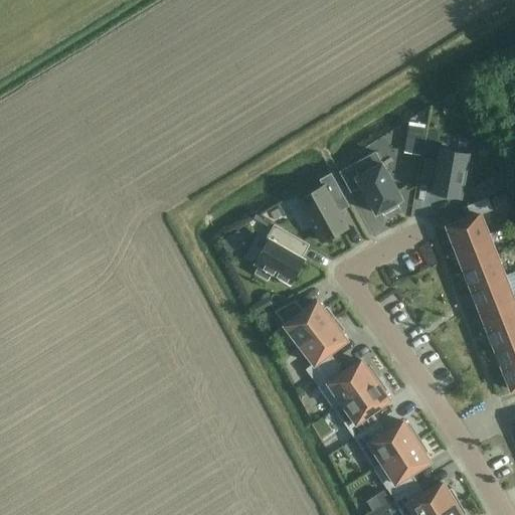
[(407,121),(405,134),(421,137),(423,123),(407,121)]
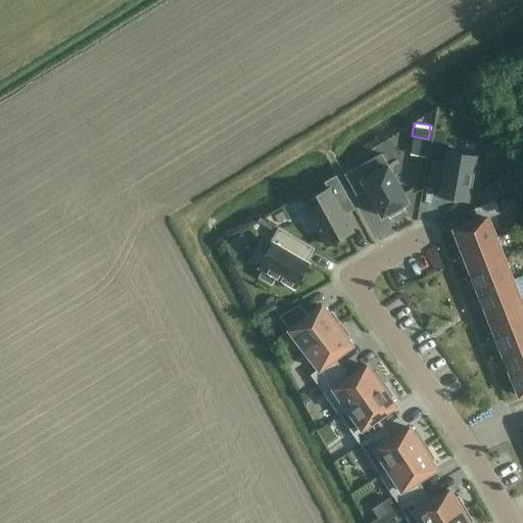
[(476,157),(447,151),(445,163),(432,161),(428,181),(435,183),(435,181),(442,183),(439,196),(468,201),(472,180),(477,181),(480,165),(474,164),(476,157)]
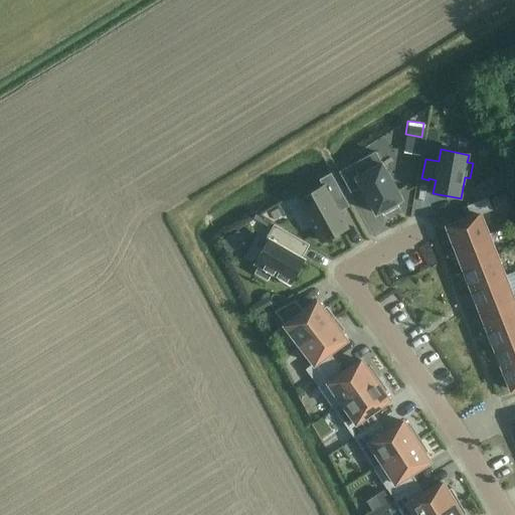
[(376,152),(339,172),(351,193),(362,187),(376,213),(382,210),(384,214),(398,206),(396,202),(402,199),(376,152)]
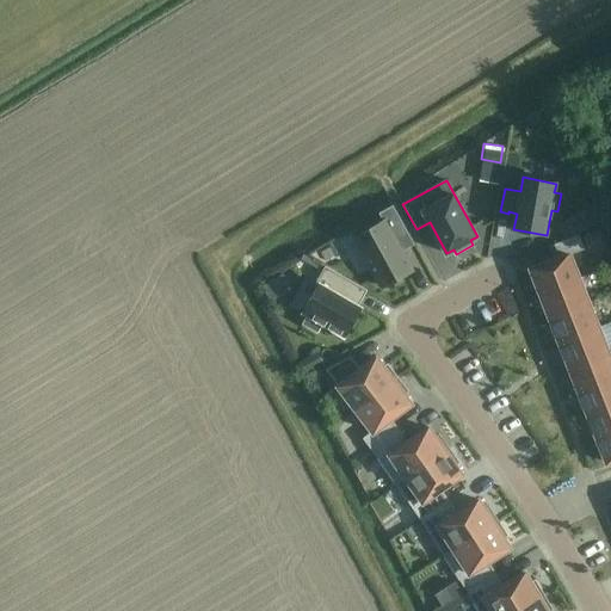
[(409,234),(393,205),(380,213),(383,221),(355,236),(382,288),(413,271),(396,241),(409,234)]
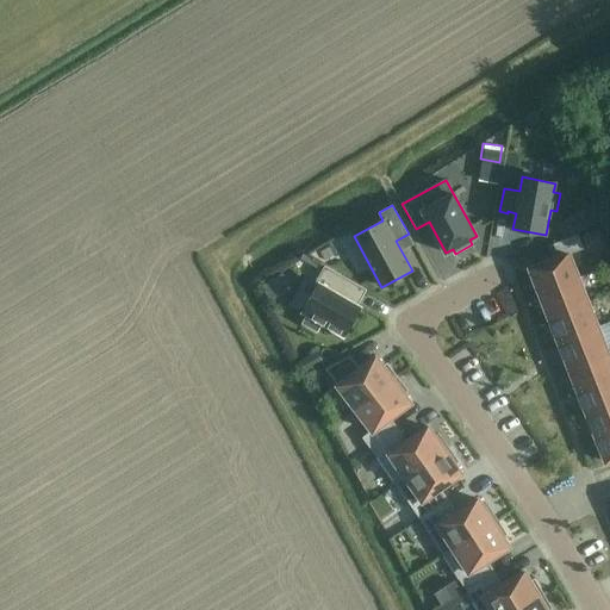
[(572,217),(556,224),(564,237),(579,229),(572,217)]
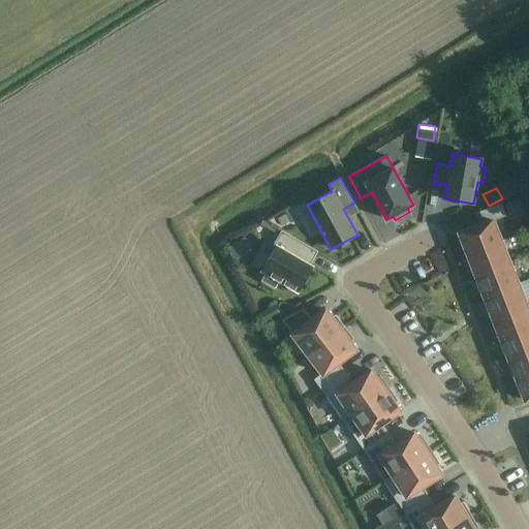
[(518,203),(505,207),(508,214),(520,209),(518,203)]
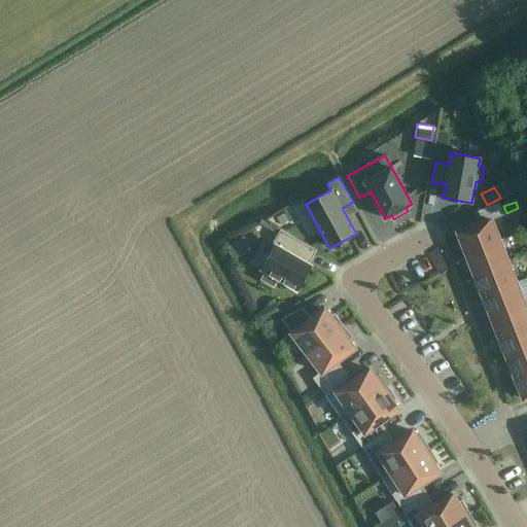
[(478,224),(457,233),(465,253),(500,240),(492,218),(503,214),(499,203),(473,213),(478,224)]
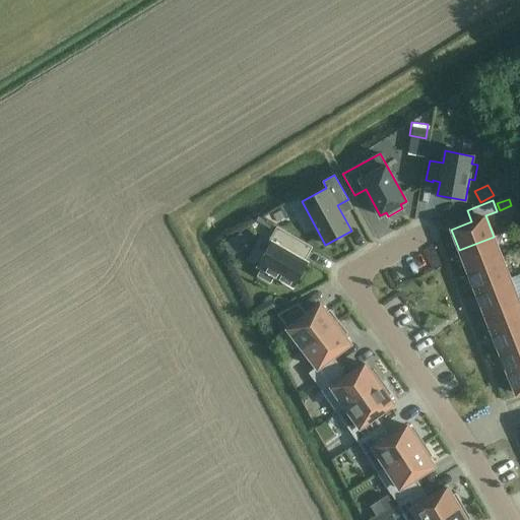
[(274,276),(293,287),(308,262),(300,257),(307,245),(277,228),(269,241),(271,243),(258,267),(261,269),(257,276),(270,283),(274,276)]
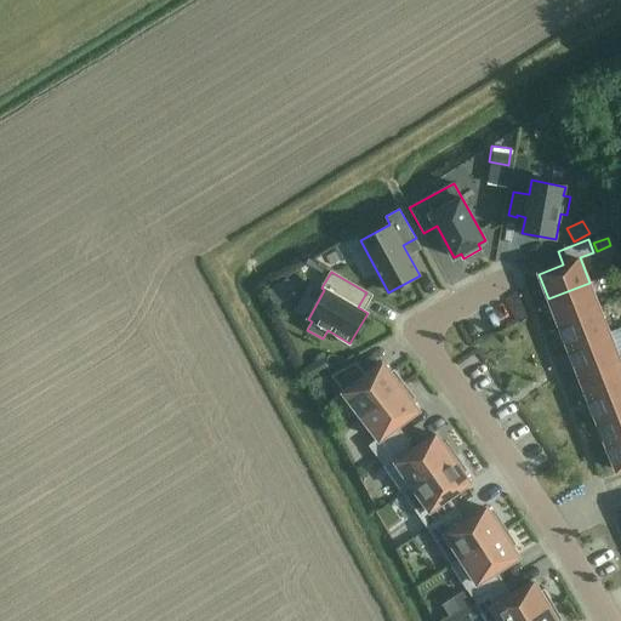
[(548,298),(558,323),(599,307),(590,283),(548,298)]
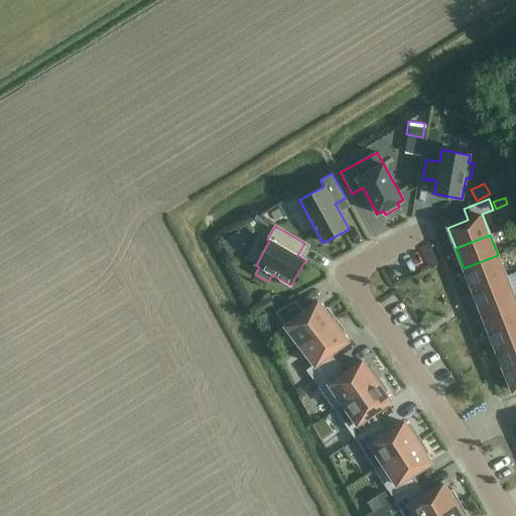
[(498,255),(464,268),(472,288),(506,275),(498,255)]
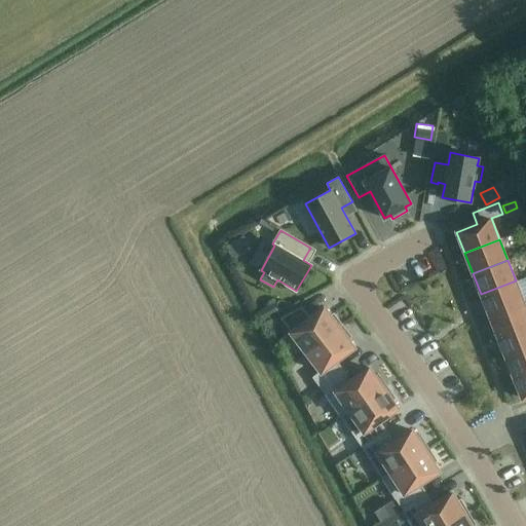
[(516,280),(481,294),(489,314),(523,301),(516,280)]
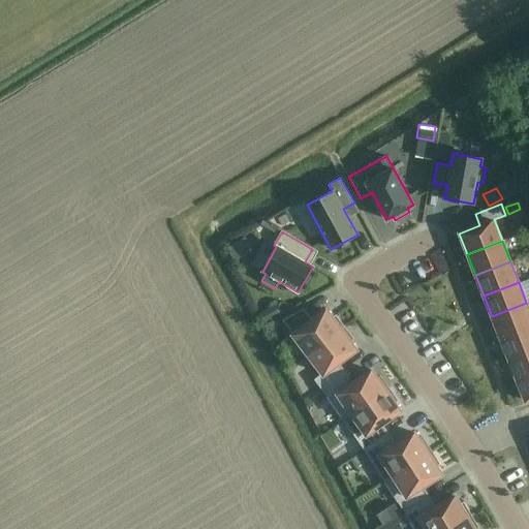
[(274,301),(259,309),(263,318),(284,307),(281,302),(276,305),(274,301)]
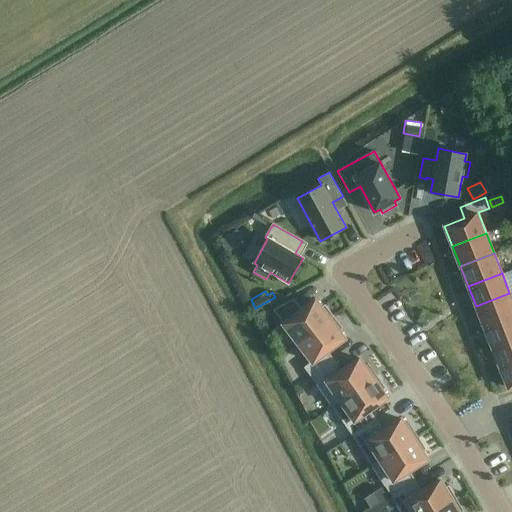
[(511,299),(509,293),(476,306),(484,327),(511,315),(511,299)]
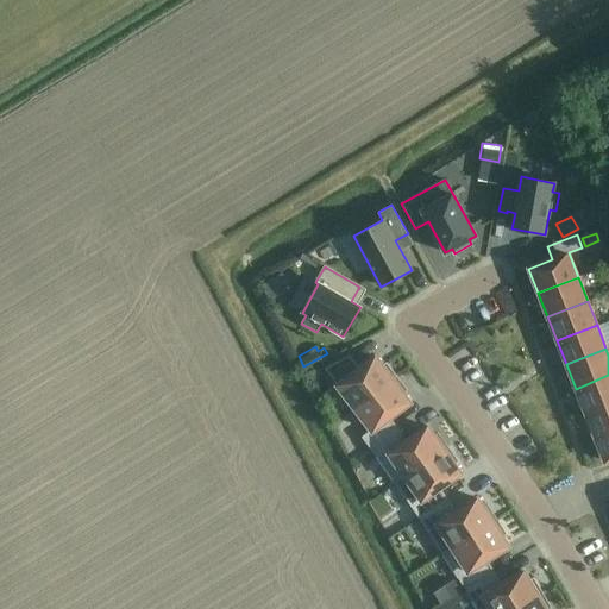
[(324,369),(355,408),(396,377),(387,363),(382,366),(375,357),(359,369),(350,355),(324,369)]
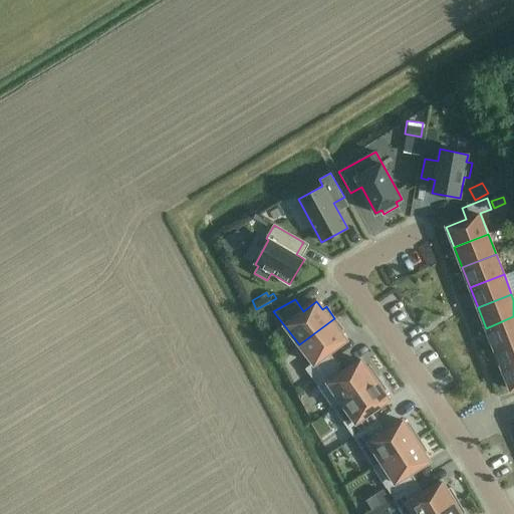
[(513,316),(486,328),(494,348),(513,339),(513,316)]
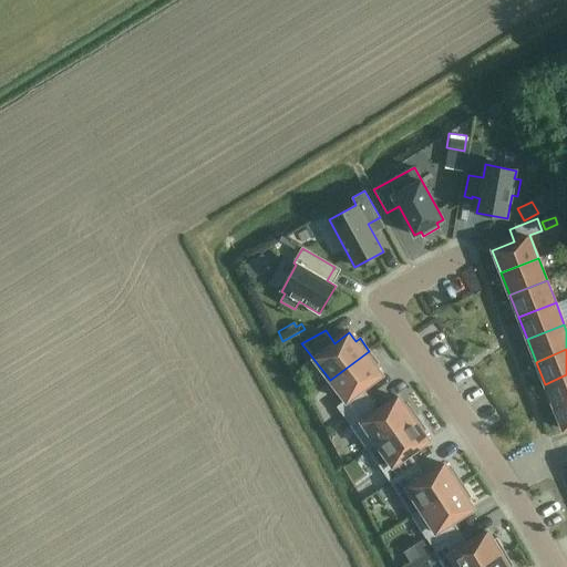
[(337,406),(346,418),(371,400),(363,389),(381,374),(374,366),(379,363),(369,351),(330,380),(346,400),(337,406)]
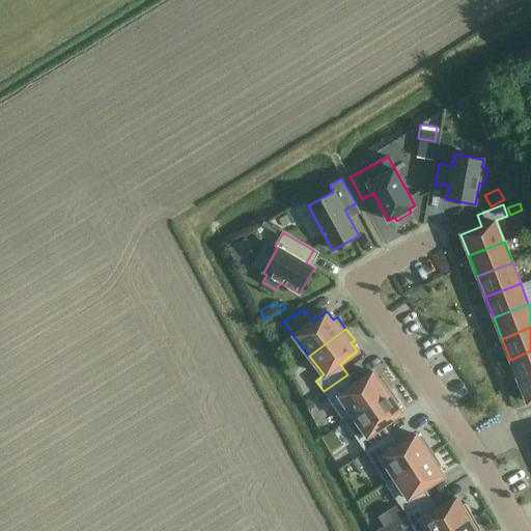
[(530,351),(510,360),(519,381),(530,374),(530,351)]
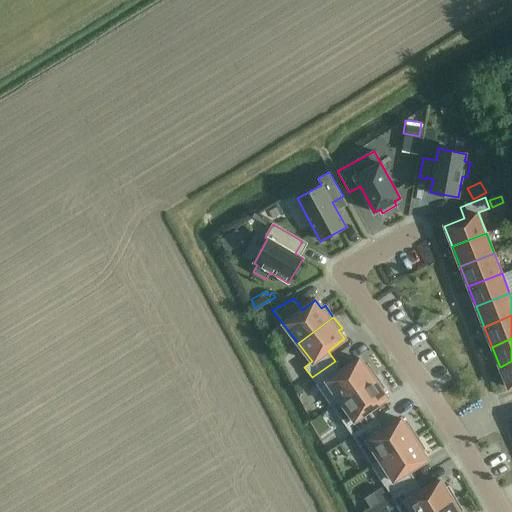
[(335,361),(312,377),(333,407),(376,376),(368,364),(365,367),(359,359),(342,371),(335,361)]
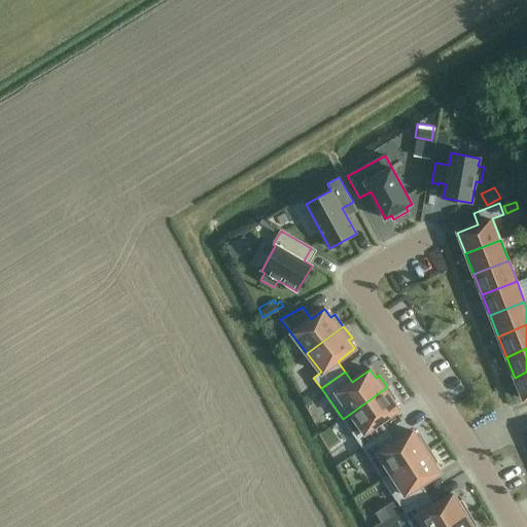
[(526,372),(515,378),(523,399),(526,397),(526,372)]
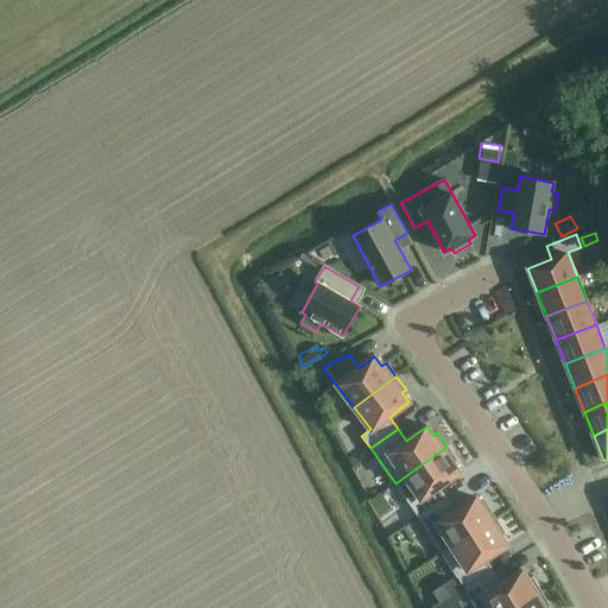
[(396,483),(419,518),(448,499),(439,487),(460,473),(453,463),(456,460),(447,447),(396,483)]
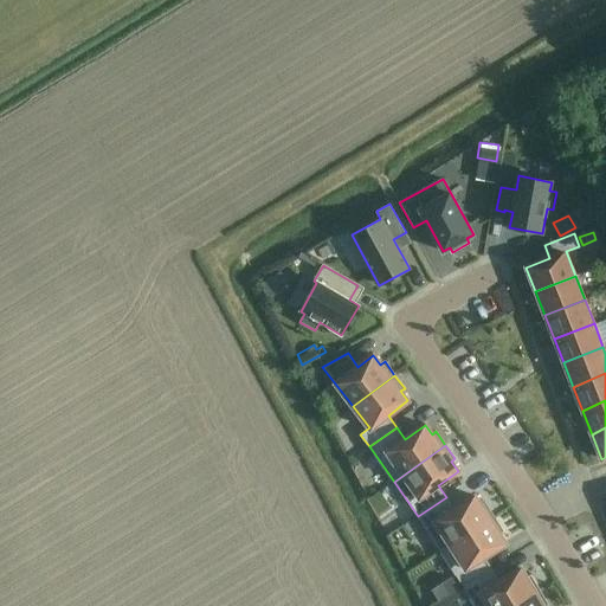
[(418,516),(442,552),(494,517),(485,503),(481,505),(475,496),(453,509),(446,497),(418,516)]
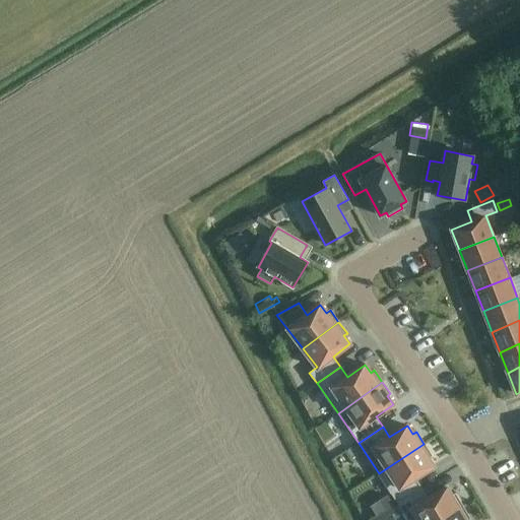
[(379,473),(397,503),(423,489),(415,478),(434,466),(429,458),(432,456),(424,444),(379,473)]
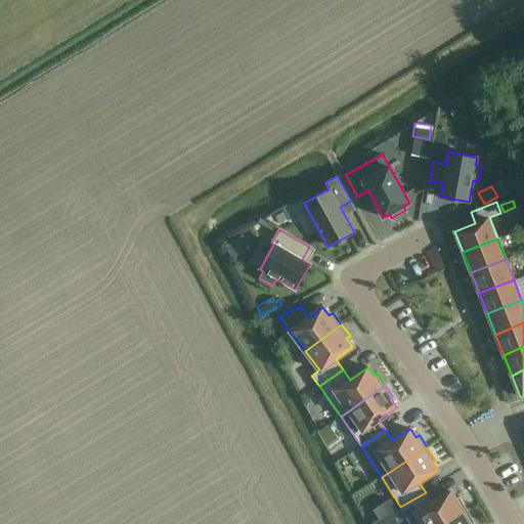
[(400,507),(410,523),(443,523),(467,511),(459,498),(455,500),(450,491),(432,503),(426,492),(400,507)]
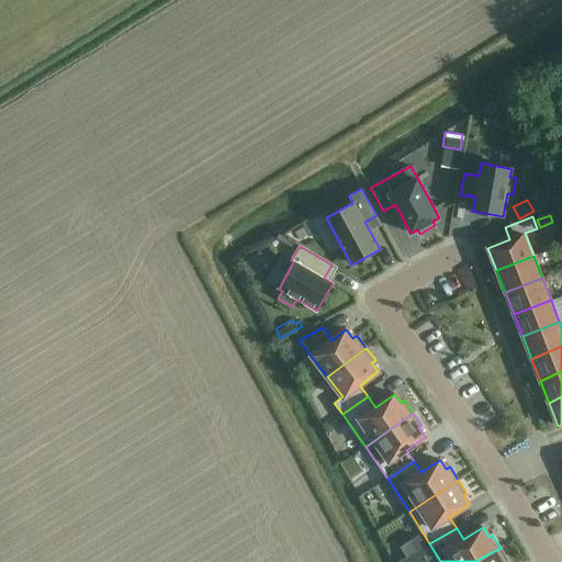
[(475,561),(505,561),(508,561),(501,548),(475,561)]
